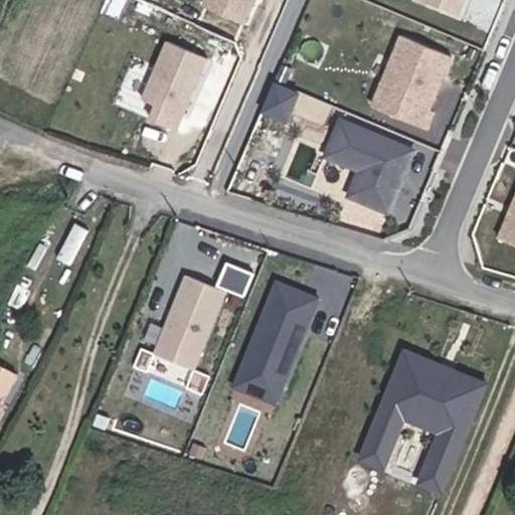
[(254,0),(203,0),(202,3),(244,22),(254,0)]
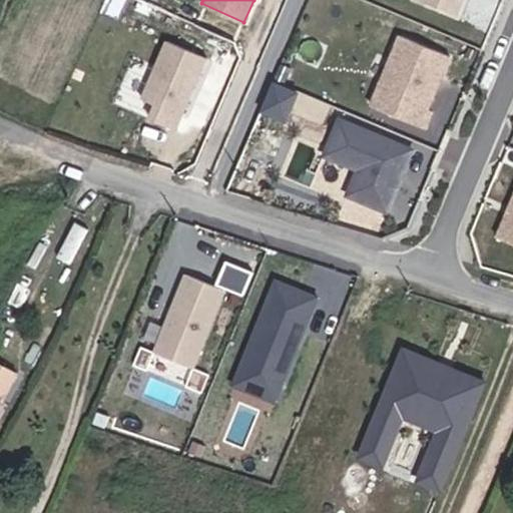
[(419,0),(419,1),(456,17),(463,0),(419,0)]
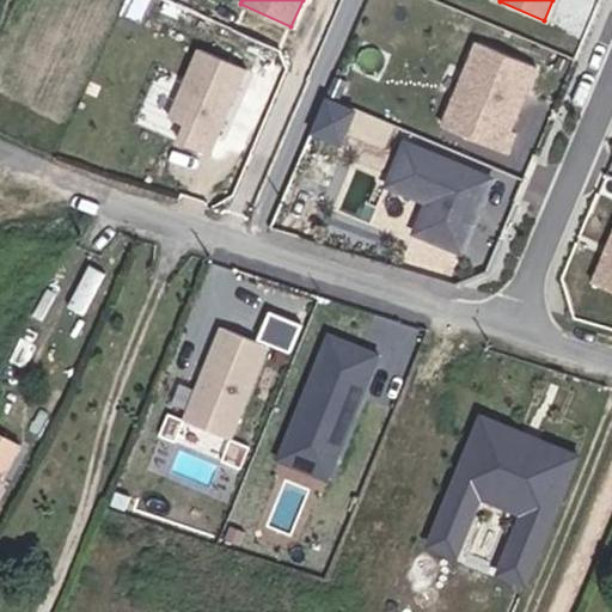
[(207,145),(222,108),(218,105),(224,92),(228,96),(244,60),(199,38),(167,108),(184,115),(177,132),(207,145)]
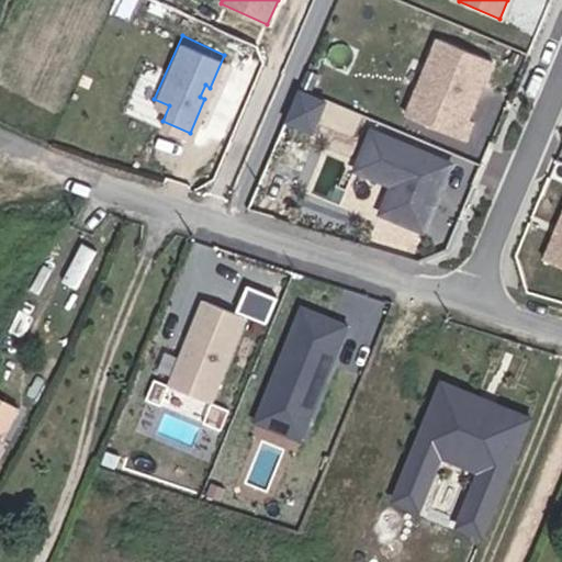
[(469,122),(480,97),(474,94),(479,83),(484,86),(494,63),(434,37),(402,114),(468,142),(474,124),(469,122)]
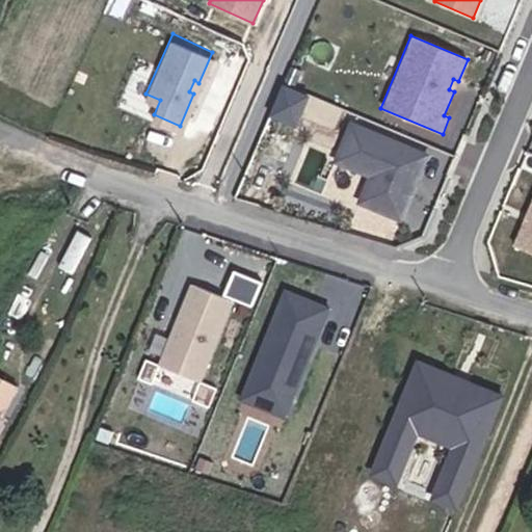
[(307,74),(293,69),(286,86),(299,91),(307,74)]
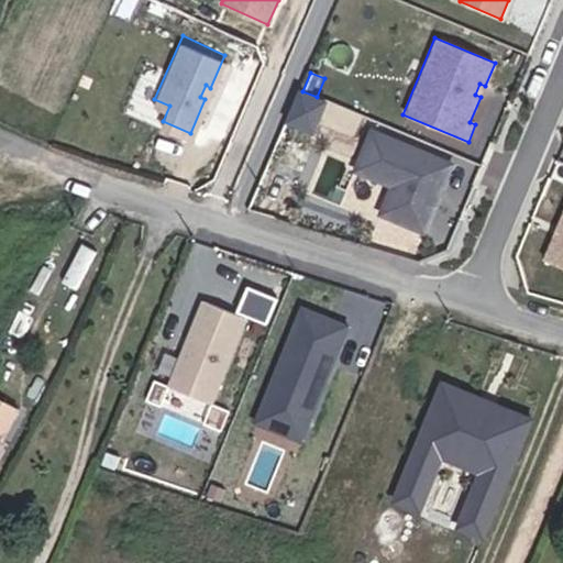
[(475,95),(481,97),(485,86),(479,84),(475,95)]
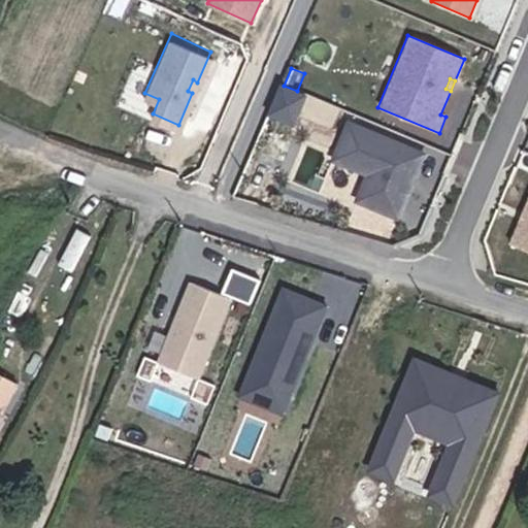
[(192,93),(197,83),(193,79),(188,91),(192,93)]
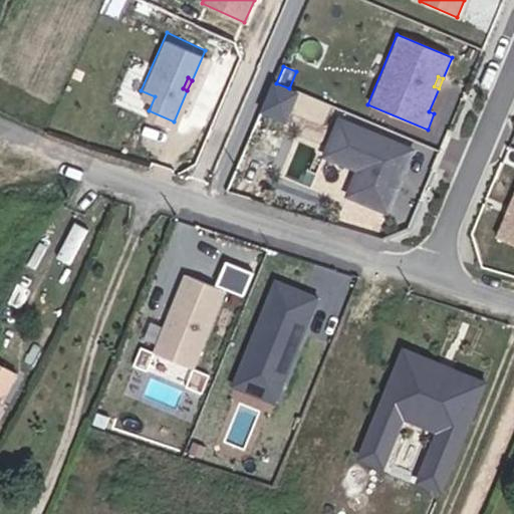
[(289,88),(276,83),(264,110),(287,120),(299,92),(289,88)]
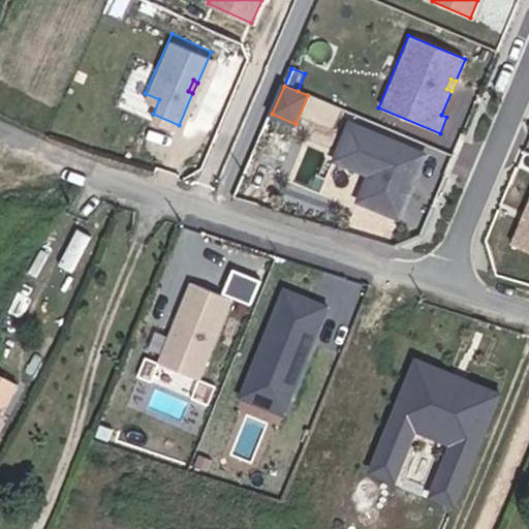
[(431,157),(358,126),(342,163),(377,178),(366,205),(406,221),(431,157)]
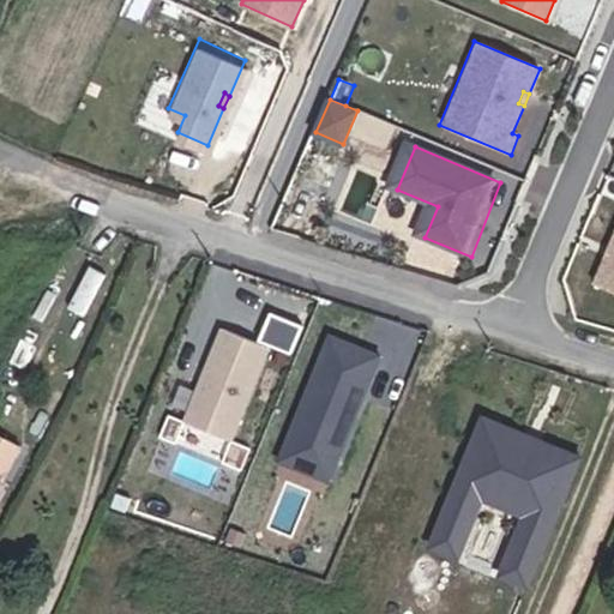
[(613,239),(596,284),(613,292),(613,239)]
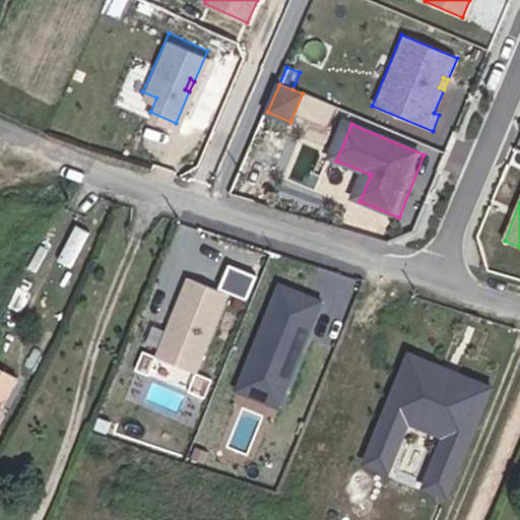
[(218,273),(246,284),(253,265),(225,254),(218,273)]
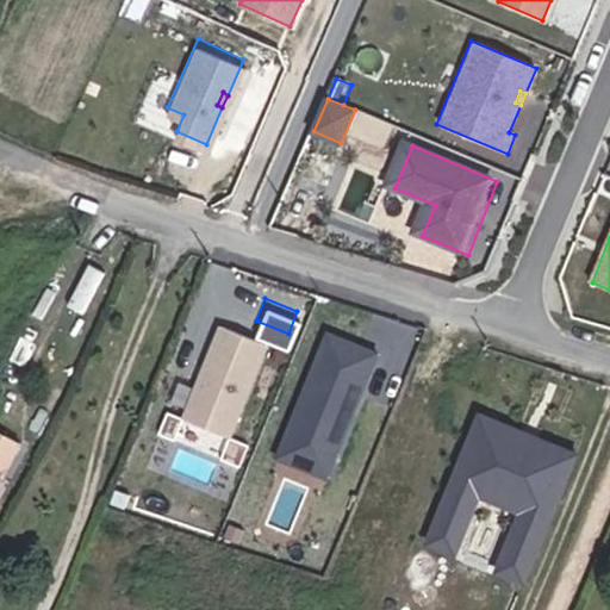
[(216,330),(179,423),(224,442),(262,349),(216,330)]
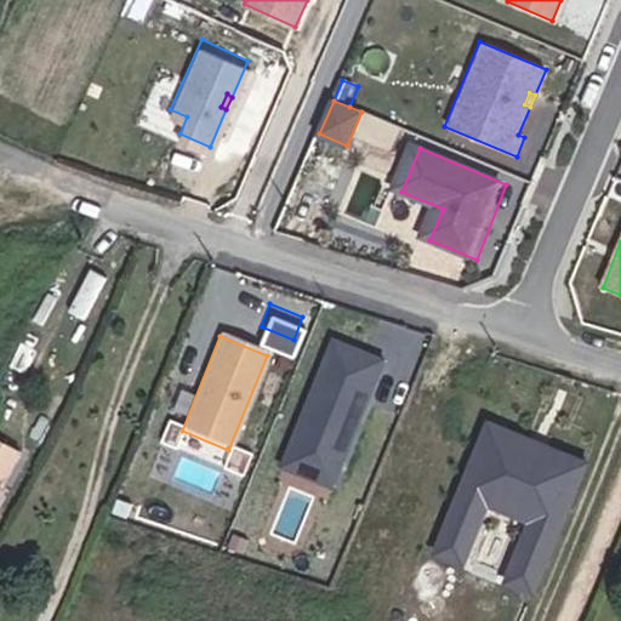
[(337,473),(381,363),(331,342),(286,453),(337,473)]
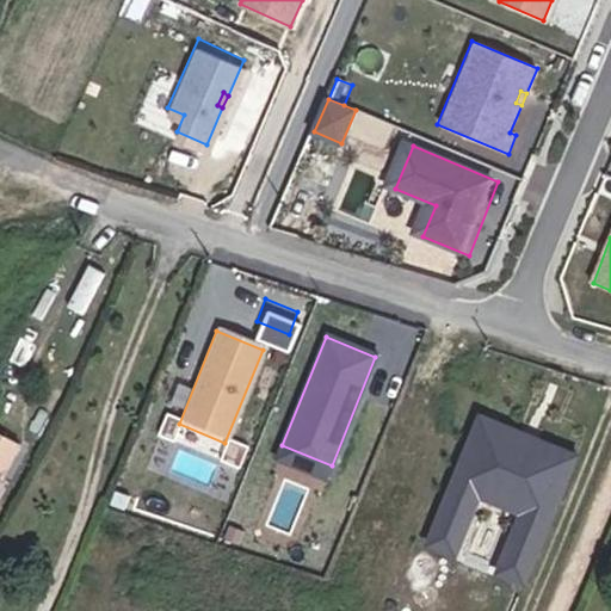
[(0,477),(17,449),(0,439),(0,477)]
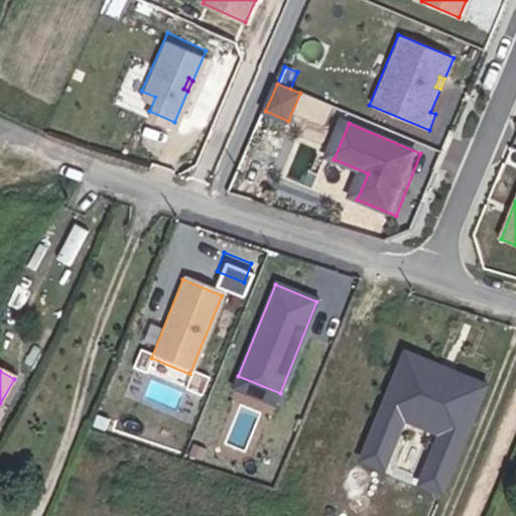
[(438,385),(406,372),(366,469),(379,474),(390,470),(408,426),(445,442),(427,486),(431,496),(444,502),(481,414),(449,401),(456,387),(438,385)]
